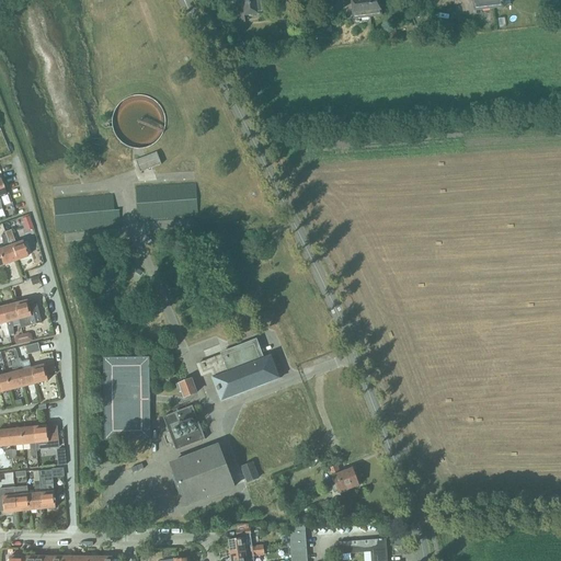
[(245,15),(252,14),(262,13),(261,0),(239,0),(238,0),(239,16),(240,16),(240,23),(247,22),(245,15)]
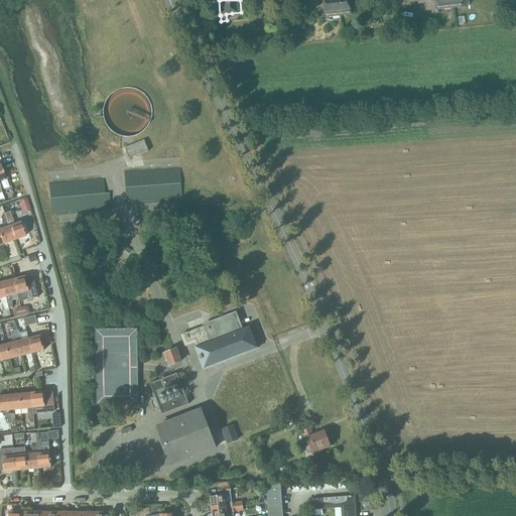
[(324,0),(326,17),(339,16),(336,0),(324,0)]
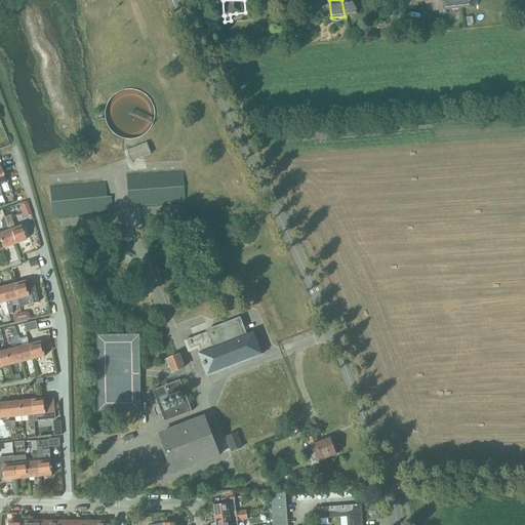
[(341,0),(345,16),(357,15),(355,0),(341,0)]
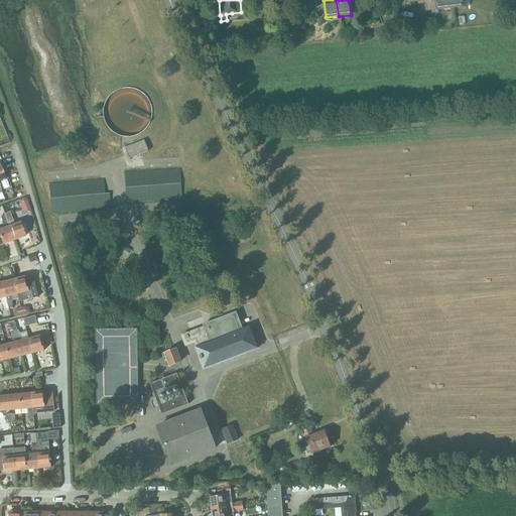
[(449,8),(447,0),(434,0),(436,10),(449,8)]
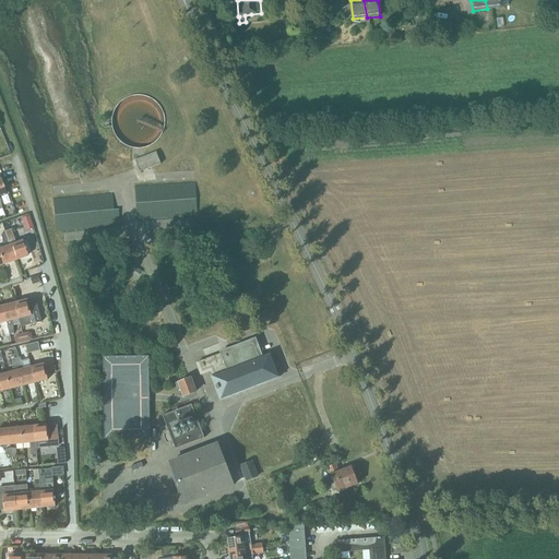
[(558,21),(556,0),(549,0),(552,22),(558,21)]
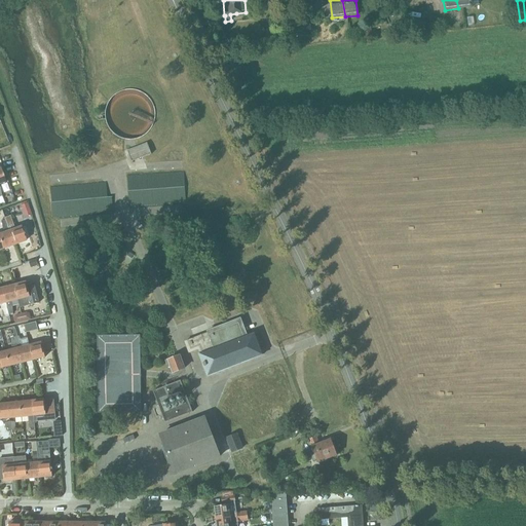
[(130,162),(150,154),(146,143),(126,151),(130,162)]
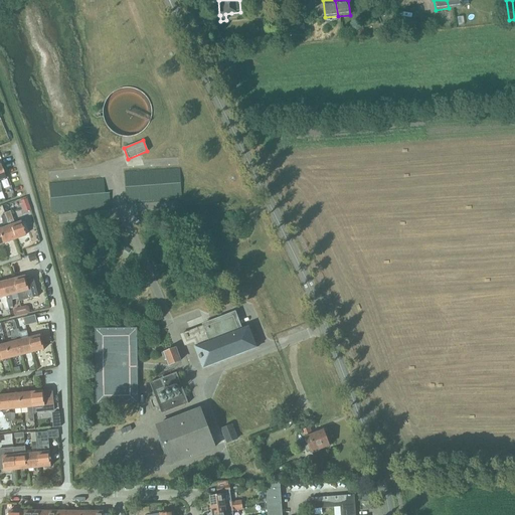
[(14,225),(12,222),(9,214),(5,216),(13,240),(24,236),(20,223),(14,225)]
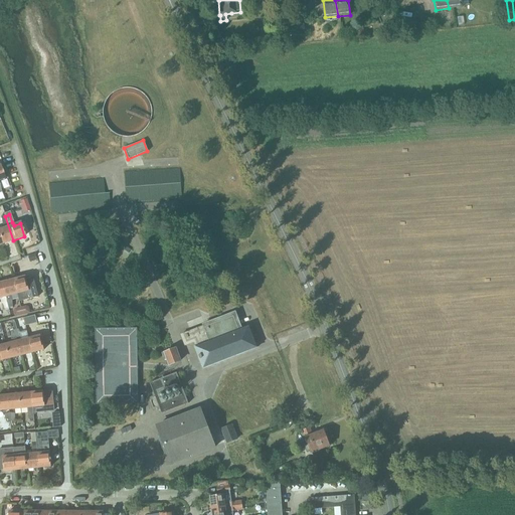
[(0,237),(2,244),(13,240),(5,216),(1,217),(2,225),(4,229),(0,229),(0,237)]
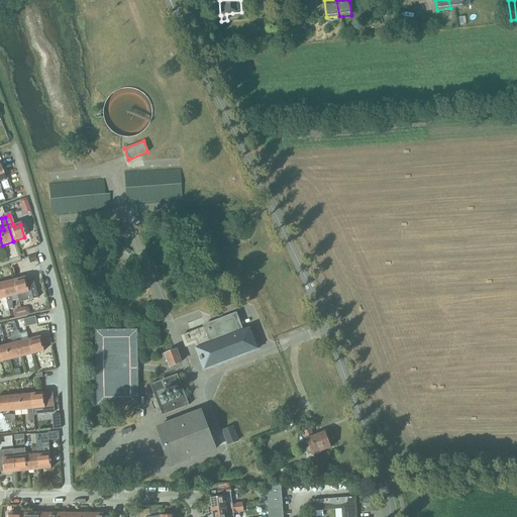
[(15,281),(14,281),(17,296),(19,302),(20,302),(27,300),(29,300),(29,301),(36,299),(38,299),(38,298),(33,279),(26,281),(25,278),(25,279),(15,281)]
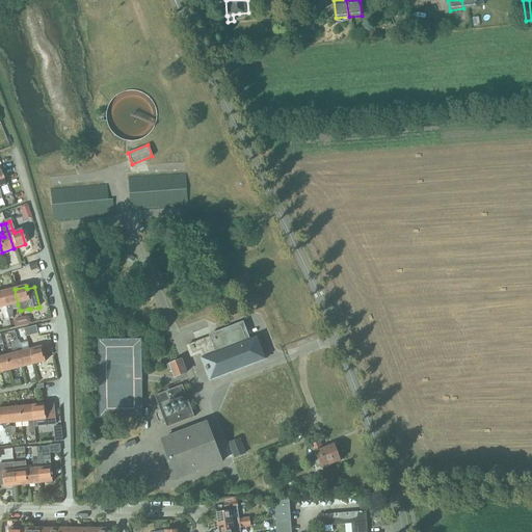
[(18,304),(15,289),(3,292),(9,319),(14,318),(12,311),(11,307),(18,304)]
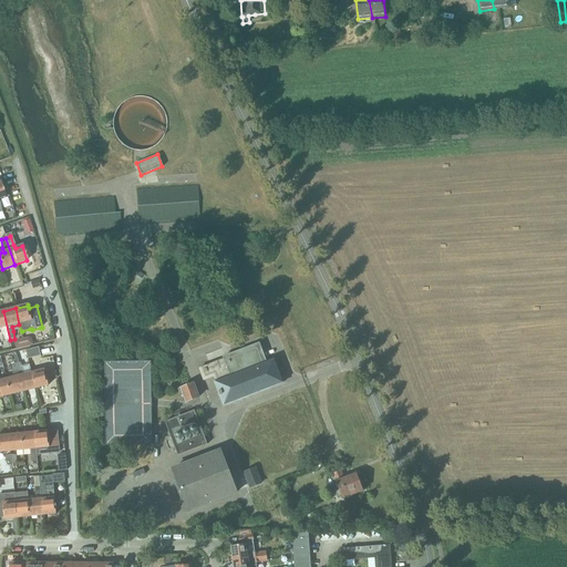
[(10,340),(3,311),(0,311),(0,329),(1,329),(2,334),(6,341),(10,340)]
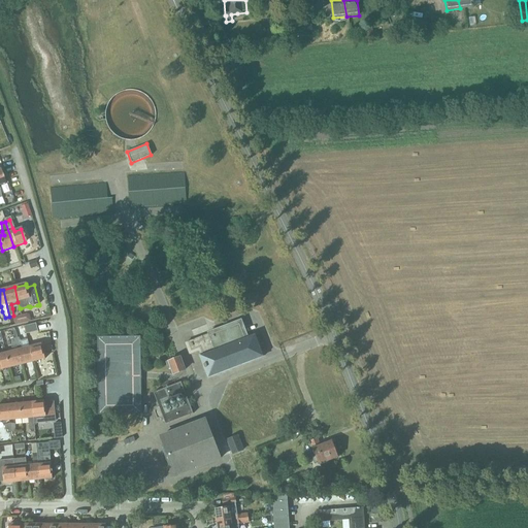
[(17,325),(31,321),(29,315),(14,318),(17,325)]
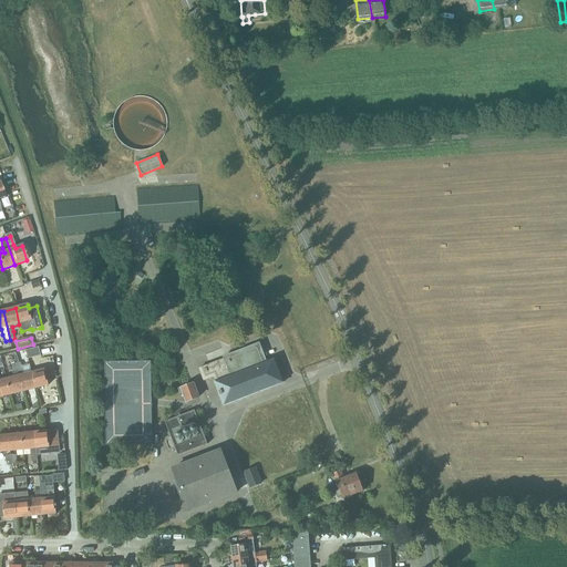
[(266,362),(259,343),(224,357),(224,359),(198,369),(203,381),(213,377),(224,405),(282,383),(274,360),(266,362)]
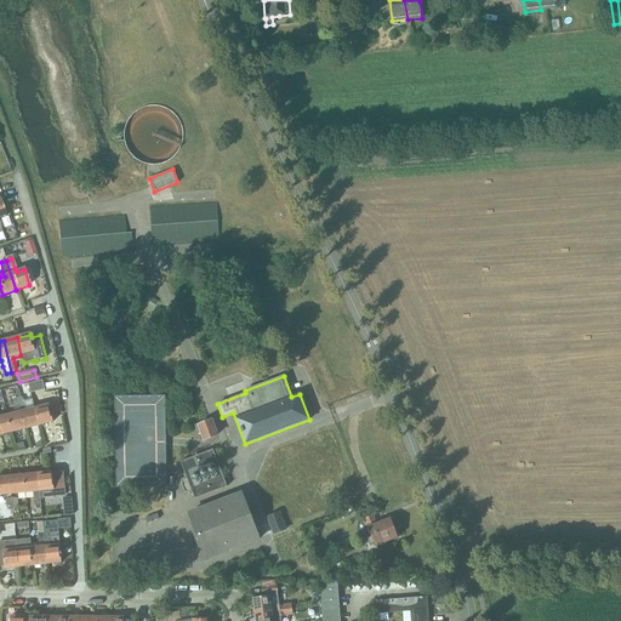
[(29,385),(30,393),(32,393),(45,389),(43,380),(36,382),(28,383),(29,385)]
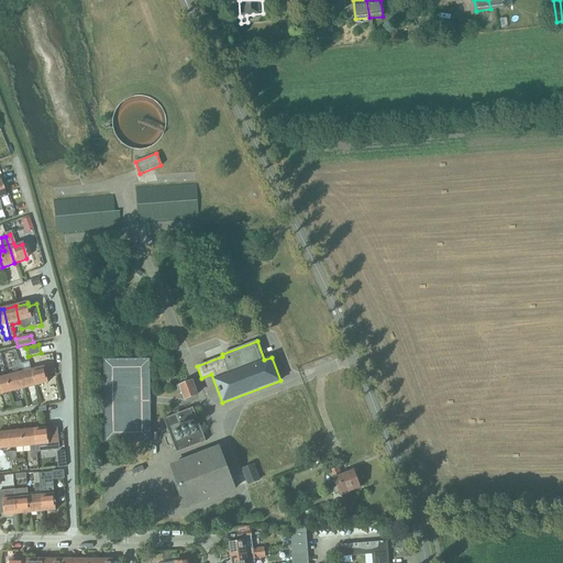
[(105,442),(151,442),(150,359),(103,360),(105,442)]
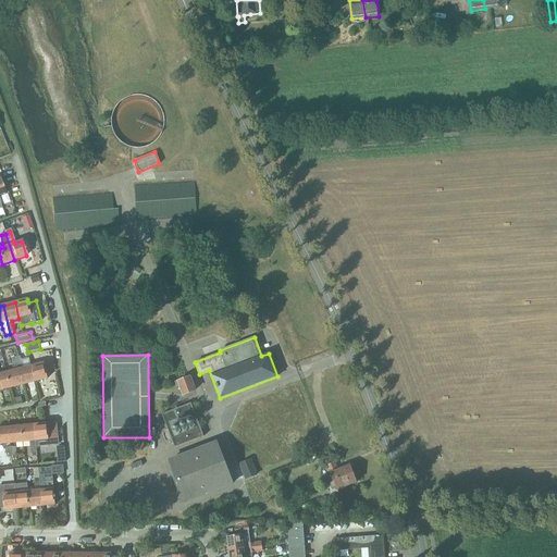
[(35,382),(48,380),(44,363),(32,367),(35,382)]
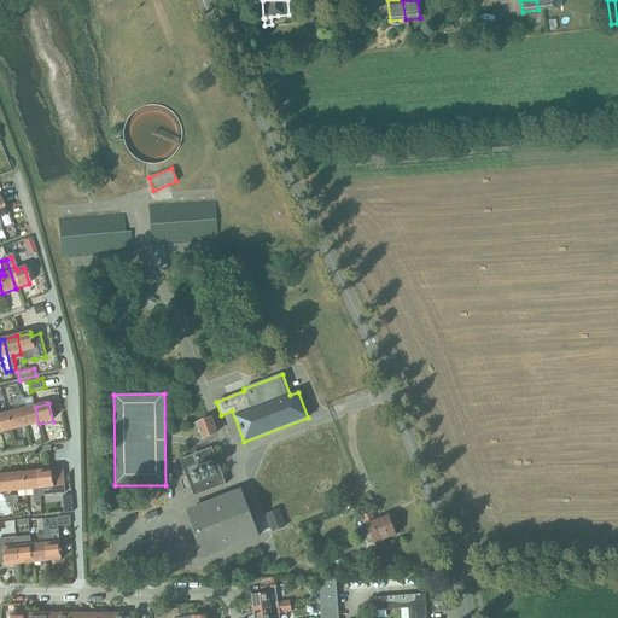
[(25,427),(39,424),(35,407),(21,410),(25,427)]
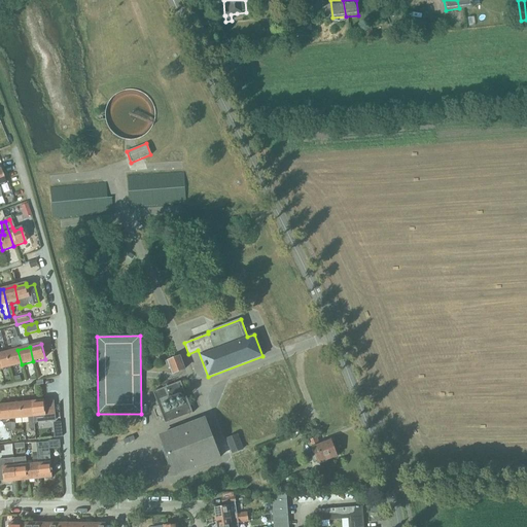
[(10,367),(22,364),(18,350),(6,353),(10,367)]
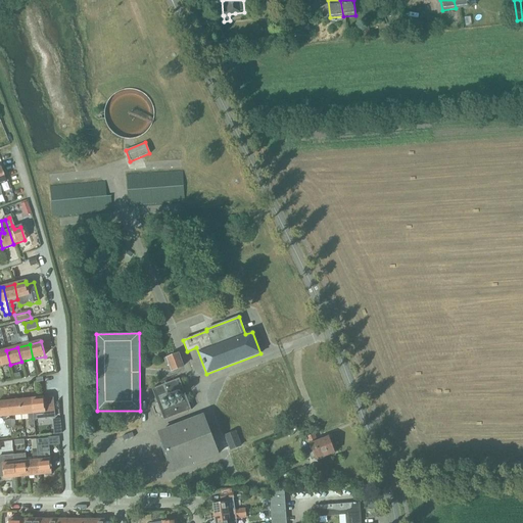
[(0,351),(0,367),(10,365),(6,350),(0,351)]
